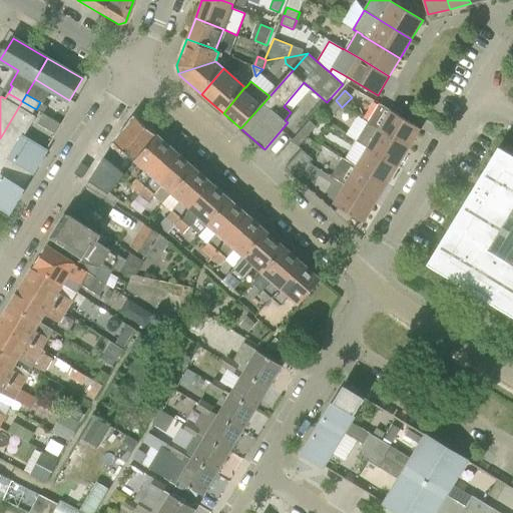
[(342,107),(336,100),(327,111),(334,117),(342,107)]
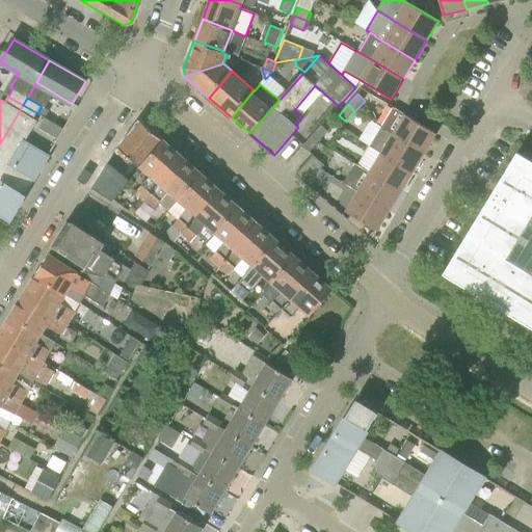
[(0,157),(35,178),(34,179),(36,179),(49,157),(25,142),(37,122),(34,118),(37,113),(23,105),(0,143),(0,157)]
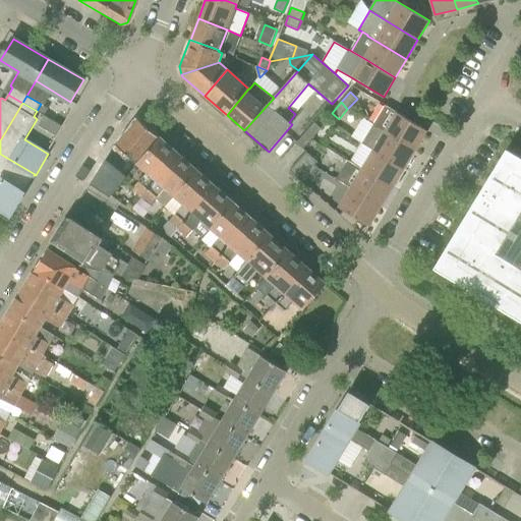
[(427,130),(386,105),(374,124),(386,131),(415,150),(427,130)]
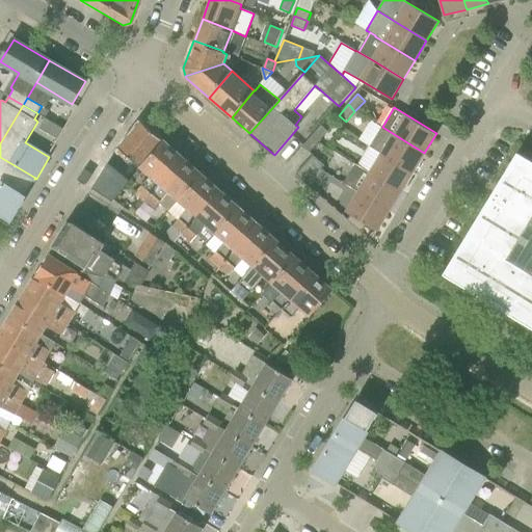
[(143,123),(137,124),(115,152),(128,163),(132,159),(138,165),(162,139),(143,123)]
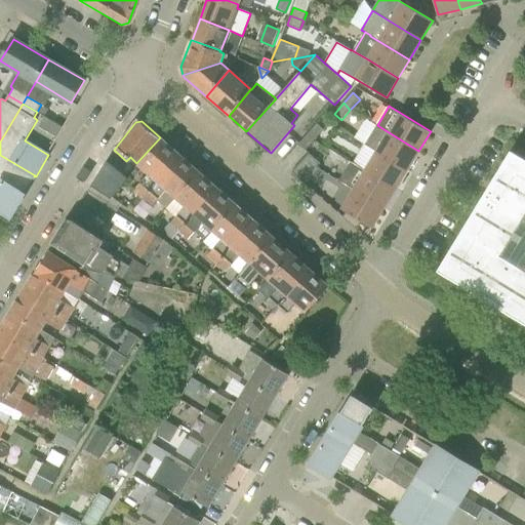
[(317,123),(308,133),(315,139),(324,129),(317,123)]
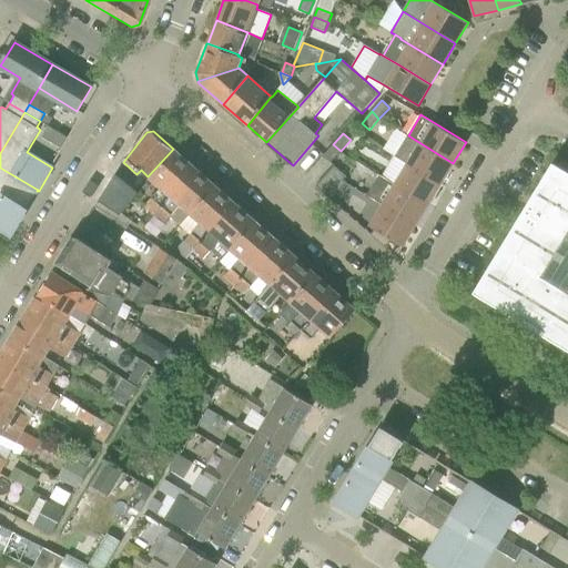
[(421,143),(408,135),(396,156),(408,164),(440,184),(453,163),(421,143)]
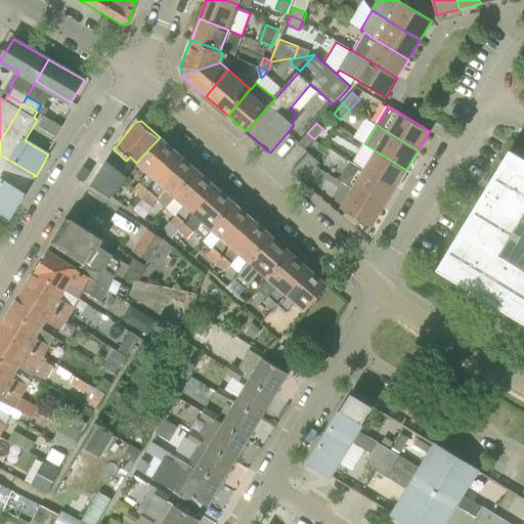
[(305,150),(314,139),(307,133),(298,143),(305,150)]
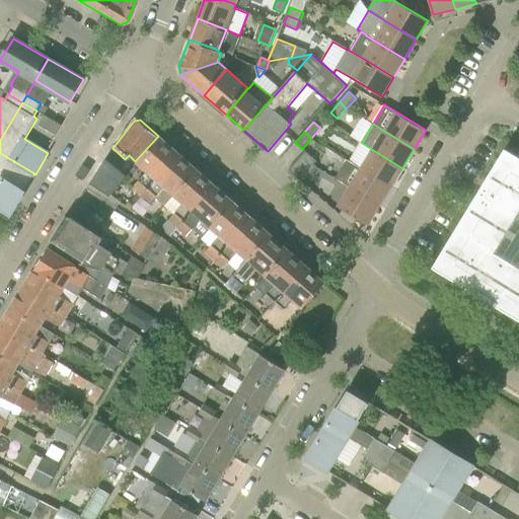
[(138,195),(176,152),(158,136),(135,161),(137,163),(146,172),(132,189),(138,195)]
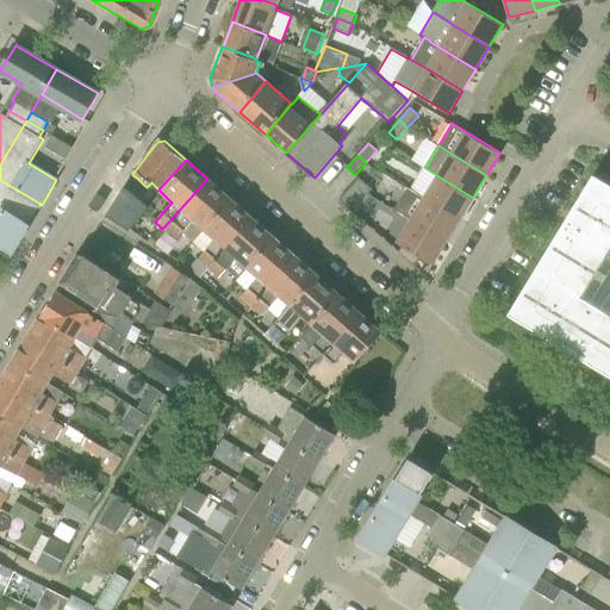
[(439,176),(424,198),(460,219),(473,198),(439,176)]
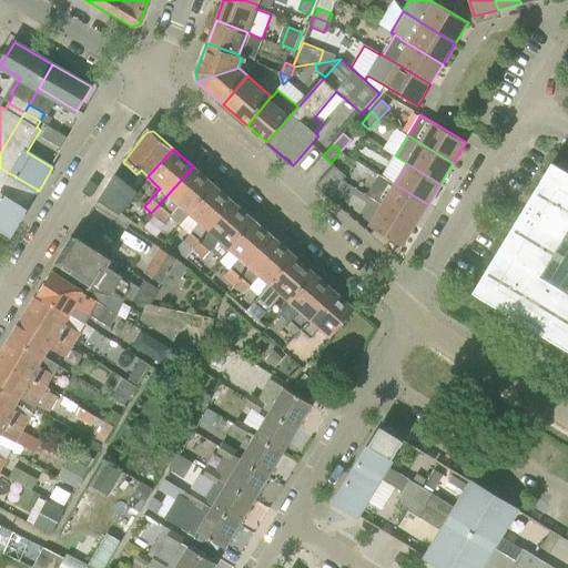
[(567,172),(555,164),(534,198),(534,196),(531,200),(515,227),(515,229),(477,291),(510,311),(509,313),(553,338),(553,337),(567,346),(567,172)]
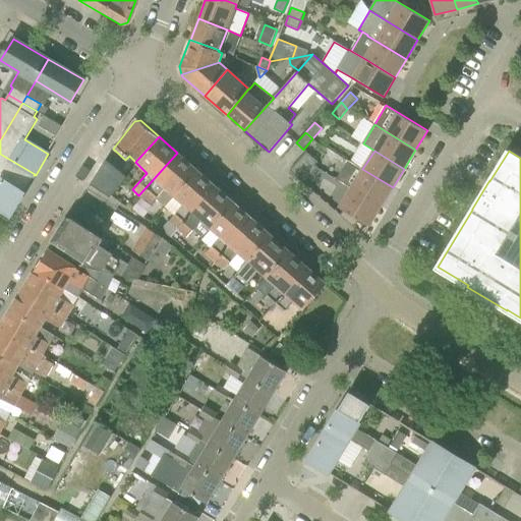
[(177,153),(138,195),(151,205),(164,189),(171,195),(195,169),(177,153)]
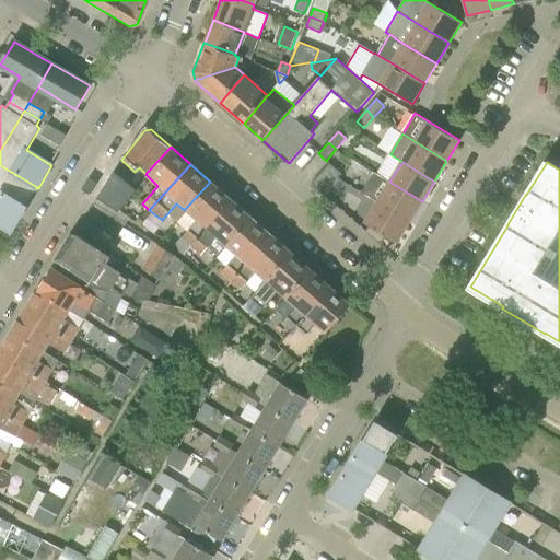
[(312,184),(327,197),(345,177),(329,164),(312,184)]
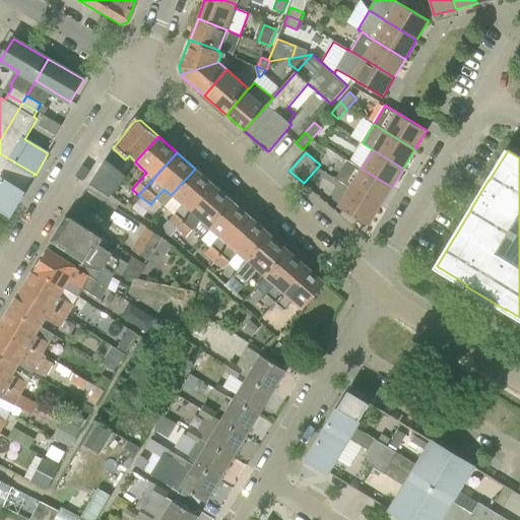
[(35,174),(0,153),(0,173),(4,175),(0,181),(0,208),(11,215),(24,192),(23,192),(34,175),(35,174)]
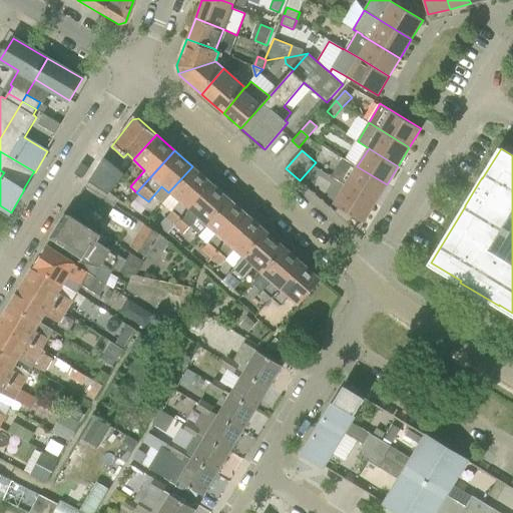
[(105,157),(89,181),(107,193),(123,175),(105,157)]
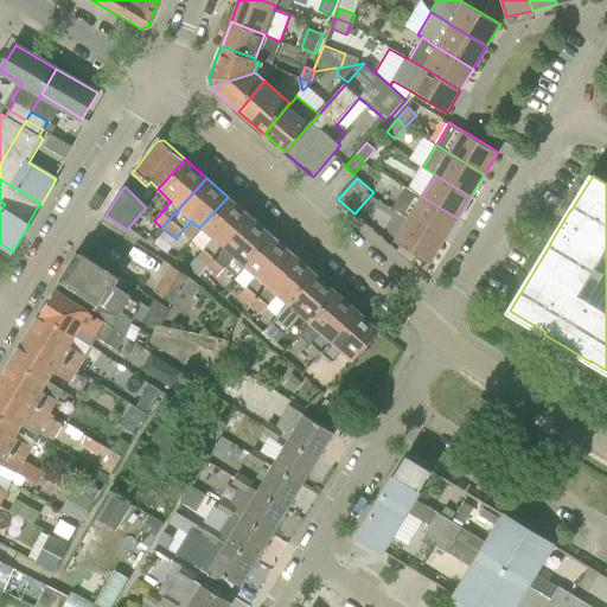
[(393,209),(409,219),(445,241),(458,218),(422,197),(406,187),(393,209)]
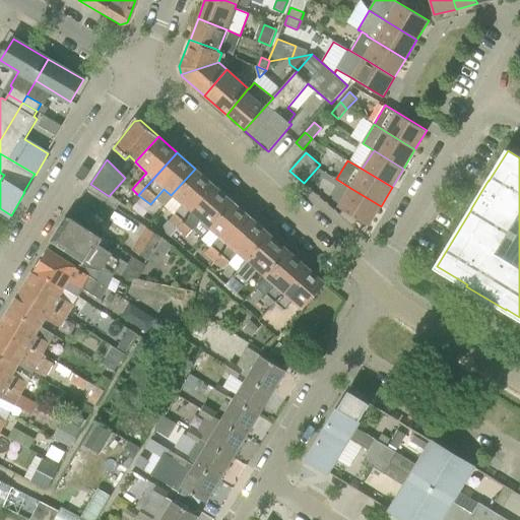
[(182,205),(168,221),(176,228),(216,186),(195,169),(171,195),(182,205)]
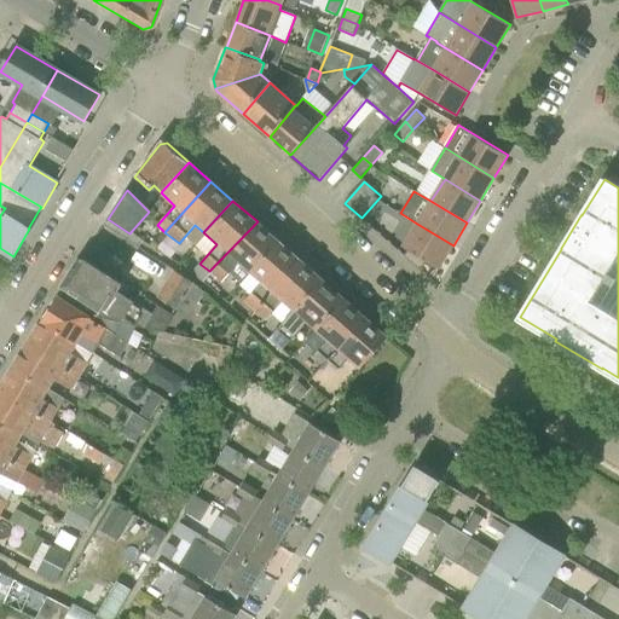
[(249,271),(277,239),(258,221),(209,271),(223,283),(230,273),(239,282),(249,271)]
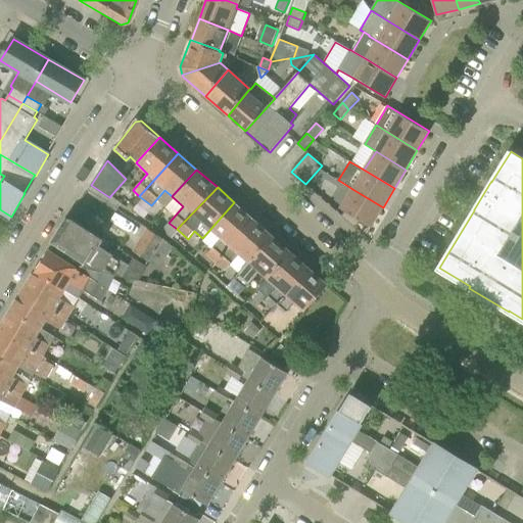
[(346,211),(341,216),(355,228),(362,221),(371,227),(383,207),(352,189),(341,208),(346,211)]
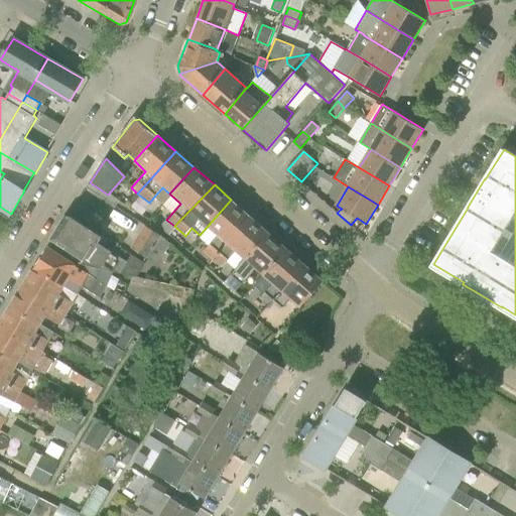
[(208,226),(218,235),(203,252),(211,258),(249,216),(231,200),(208,226)]
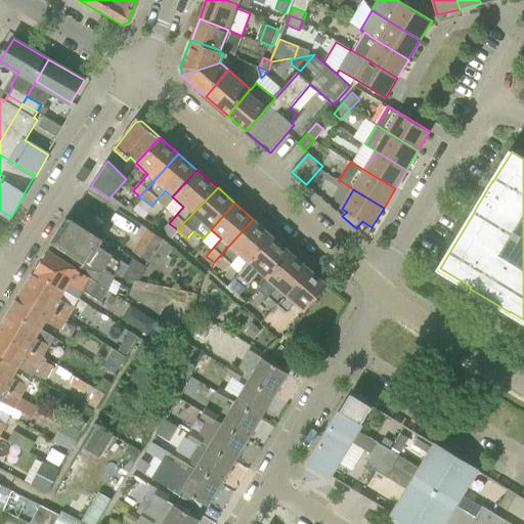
[(89,264),(99,247),(103,239),(71,218),(54,243),(85,262),(89,264)]
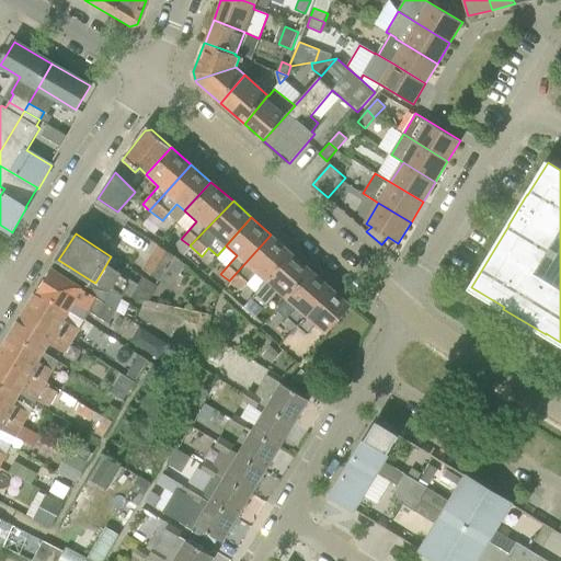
[(265,281),(290,252),(271,235),(229,281),(240,290),(256,273),(265,281)]
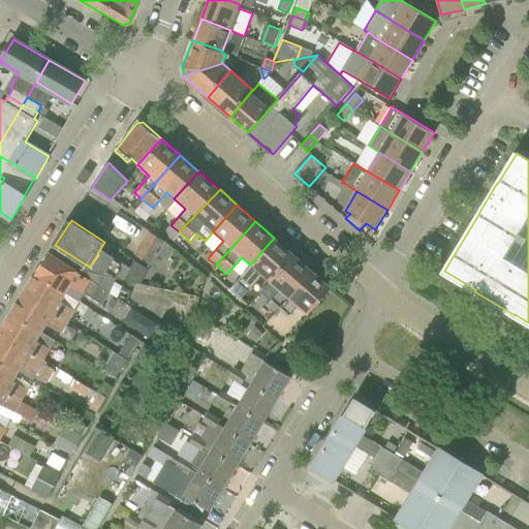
[(151,265),(159,253),(166,242),(149,231),(134,254),(151,265)]
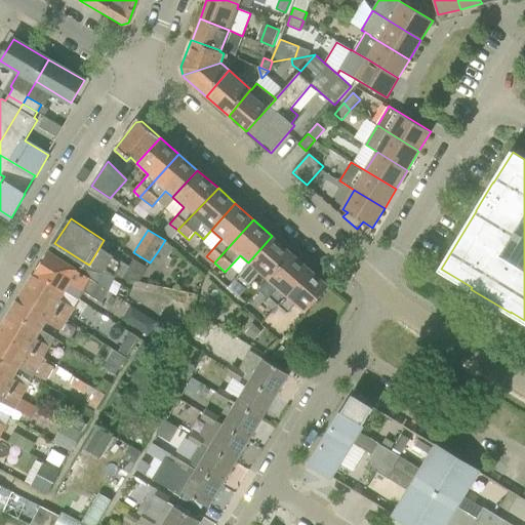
[(290,252),(272,236),(248,263),(249,264),(228,288),(238,297),(260,273),(267,279),(290,252)]
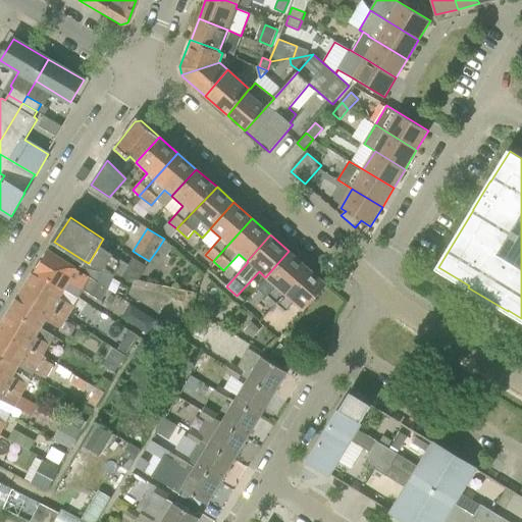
[(173,247),(164,239),(157,250),(168,257),(173,247)]
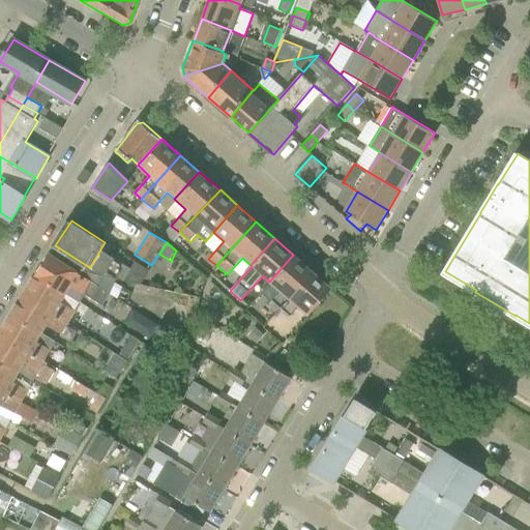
[(86,265),(82,270),(90,272),(105,276),(115,259),(100,249),(90,267),(86,265)]
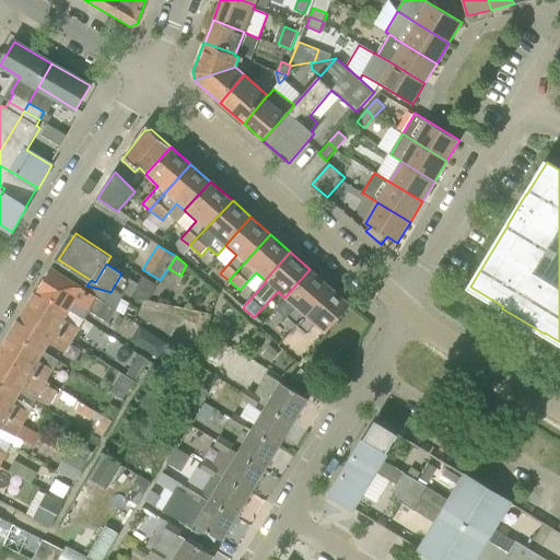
[(82,288),(53,268),(37,291),(69,311),(70,311),(85,321),(91,312),(108,323),(117,311),(82,288)]
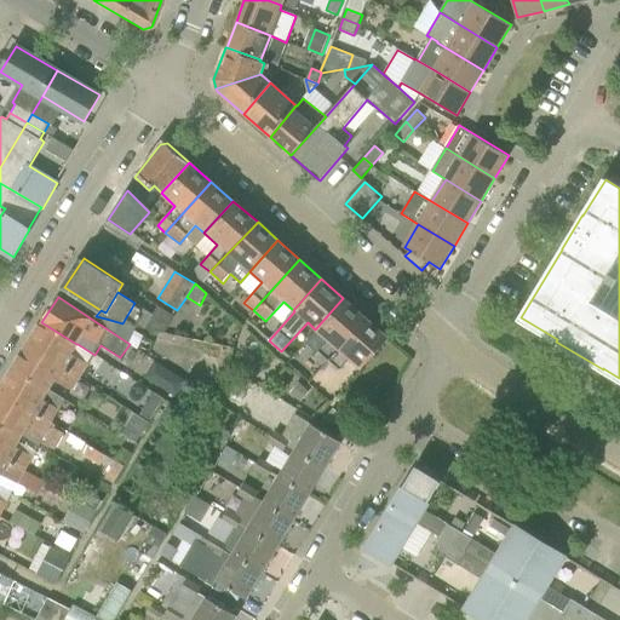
[(311,359),(322,367),(328,360),(366,317),(343,298),(315,329),(317,332),(308,343),(317,351),(311,359)]
